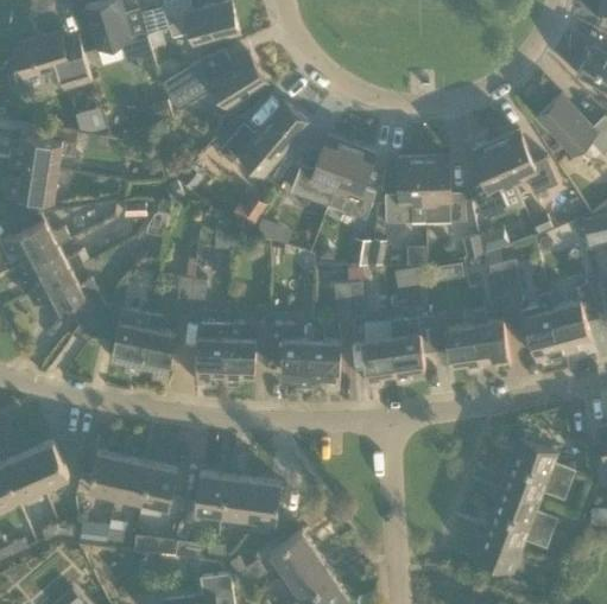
[(156,67),(150,46),(145,31),(130,36),(119,0),(111,0),(84,8),(96,49),(120,42),(126,62),(136,59),(140,71),(156,67)]
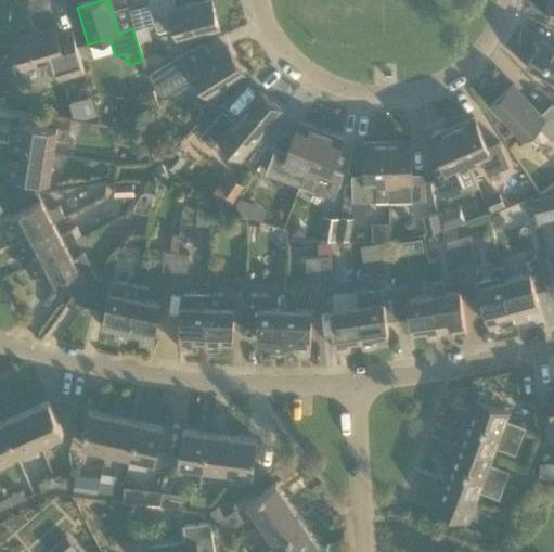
[(172,29),(176,42),(218,30),(210,1),(175,11),(171,0),(156,0),(147,2),(156,34),(172,29)]
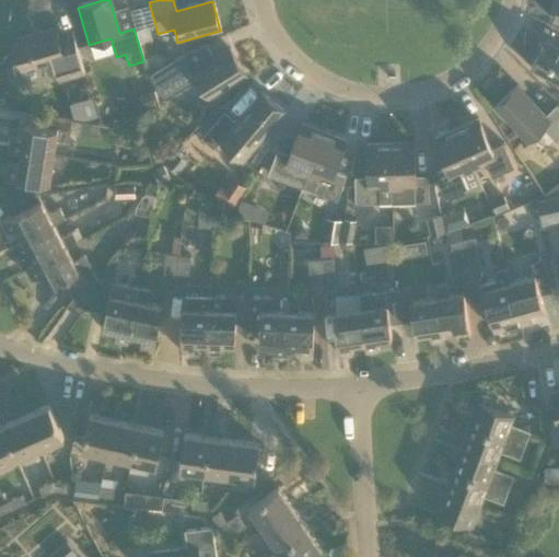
[(84,74),(72,35),(57,39),(55,30),(13,43),(20,64),(13,66),(18,81),(23,84),(42,78),(38,67),(53,62),(58,82),(84,74)]
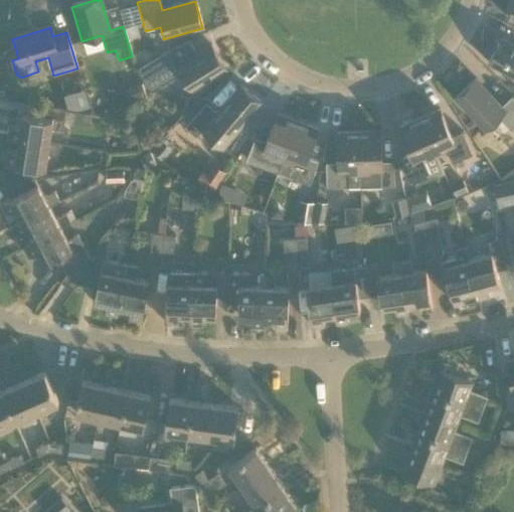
[(513,46),(501,39),(487,64),(513,78),(513,46)]
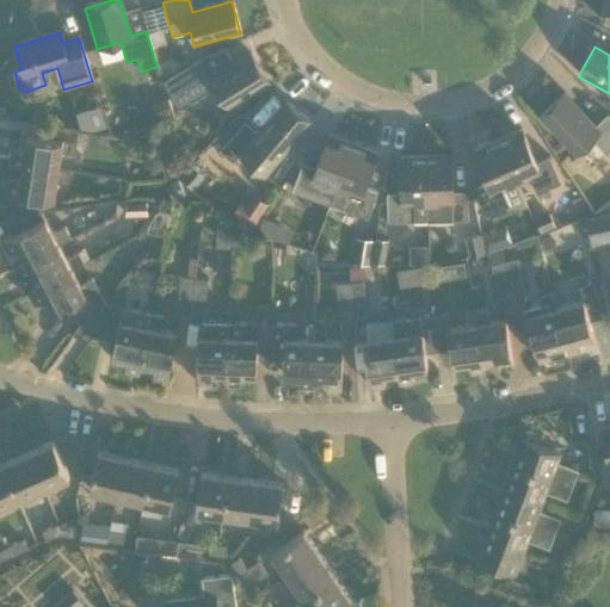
[(210,81),(227,109),(267,84),(251,56),(214,78),(210,81)]
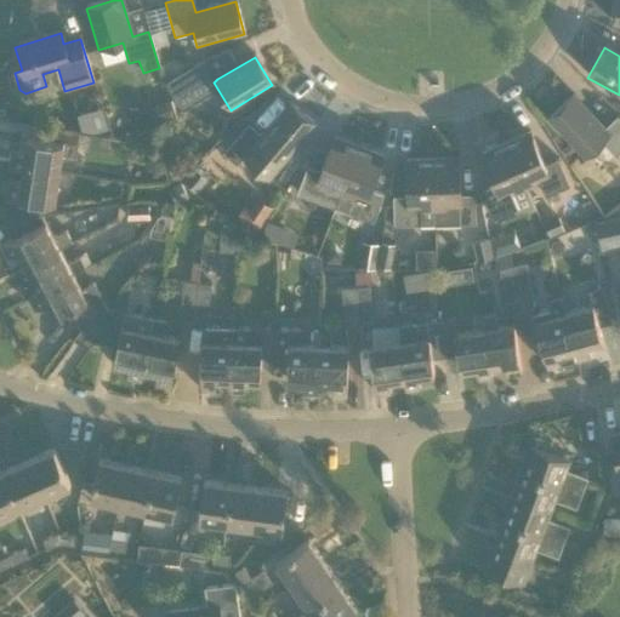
[(214,83),(217,79),(206,61),(165,85),(175,101),(175,100),(177,104),(214,83)]
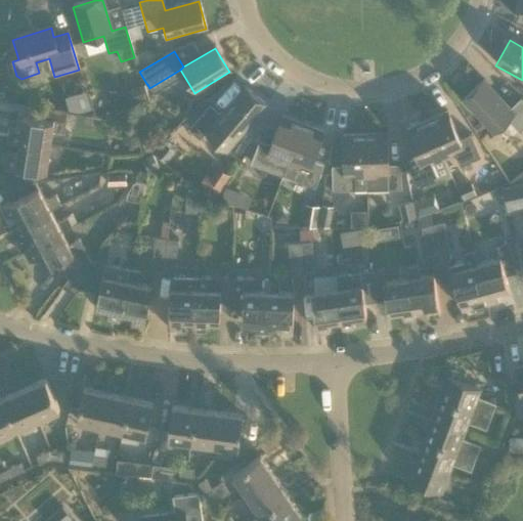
[(483,82),(462,101),(493,134),(507,121),(519,134),(522,130),(522,102),(520,100),(510,110),(483,82)]
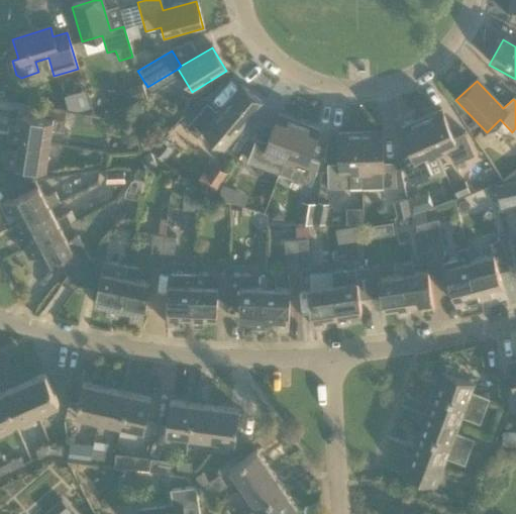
[(197,138),(201,133),(222,151),(262,105),(240,86),(217,114),(206,104),(186,129),(197,138)]
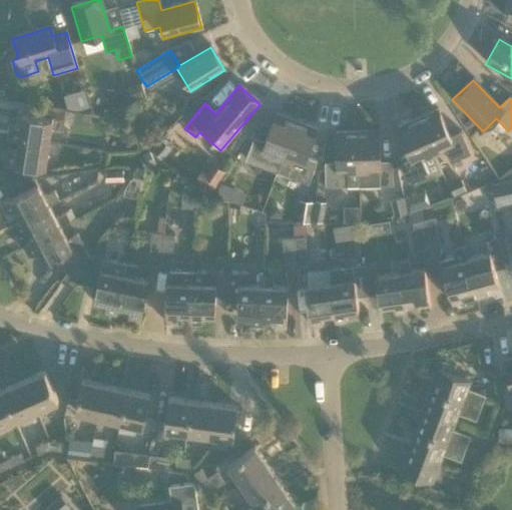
[(128,89),(131,101),(142,97),(138,86),(128,89)]
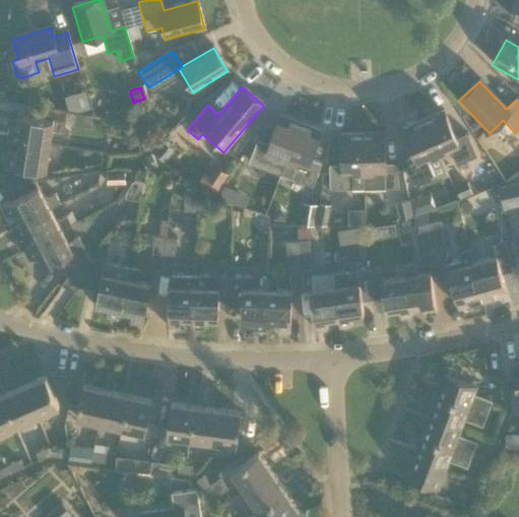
[(8,140),(18,142),(18,141),(49,146),(51,132),(63,134),(66,112),(36,107),(35,119),(22,117),(20,130),(10,129),(8,140)]
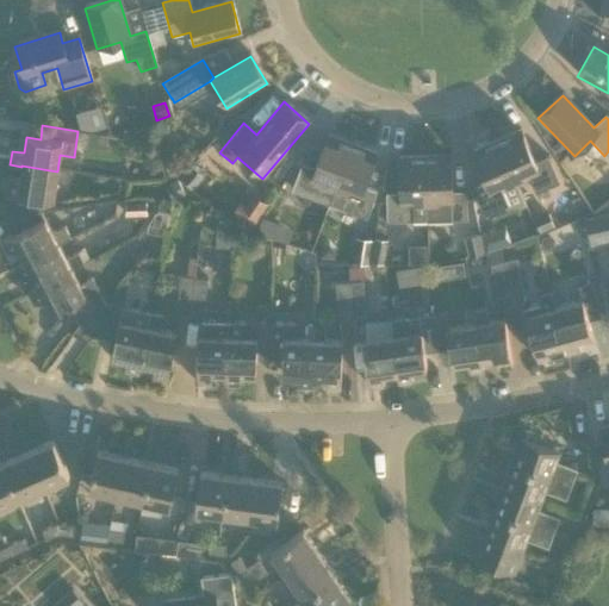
[(520,131),(497,142),(515,185),(528,180),(535,195),(559,185),(547,158),(534,164),(520,131)]
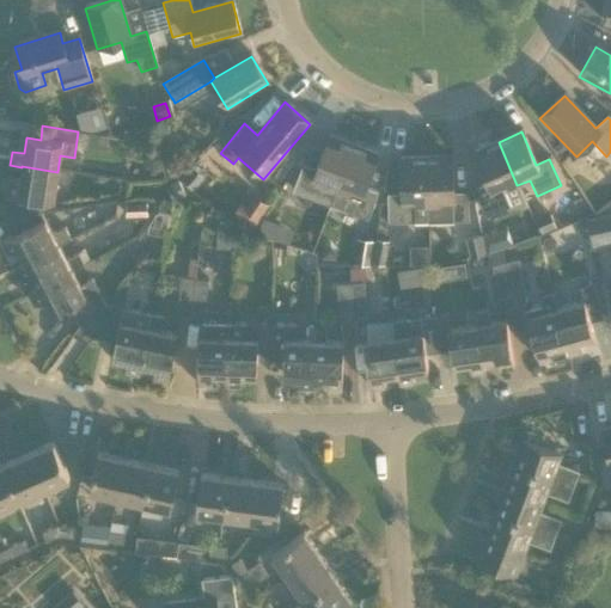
[(303,165),(292,192),(317,202),(330,207),(336,190),(353,146),(329,137),(316,171),(303,165)]
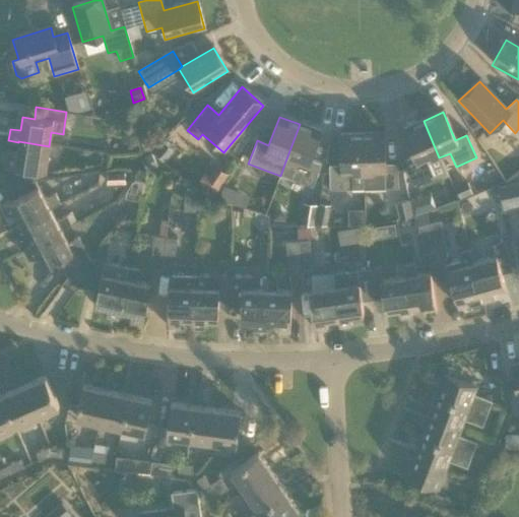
[(448,177),(439,157),(424,121),(403,130),(415,157),(404,163),(414,185),(435,176),(435,177),(442,180),(448,177)]
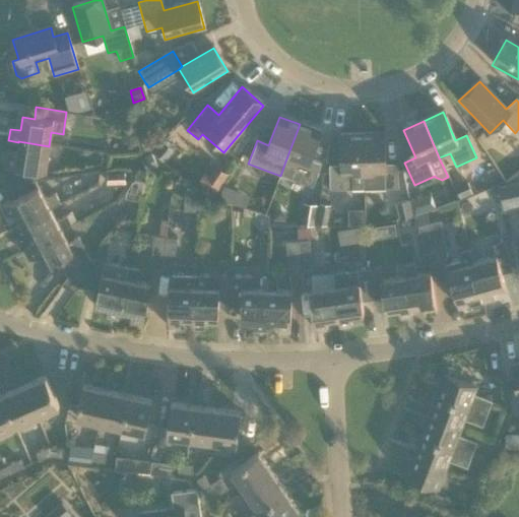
[(285,162),(280,176),(290,180),(312,188),(321,165),(309,160),(320,132),(300,124),(285,162)]
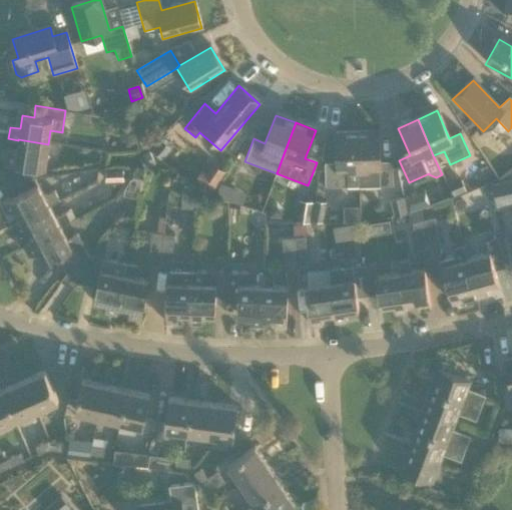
[(379,132),(357,133),(358,172),(359,187),(370,186),(392,186),(392,162),(380,162),(379,132)]
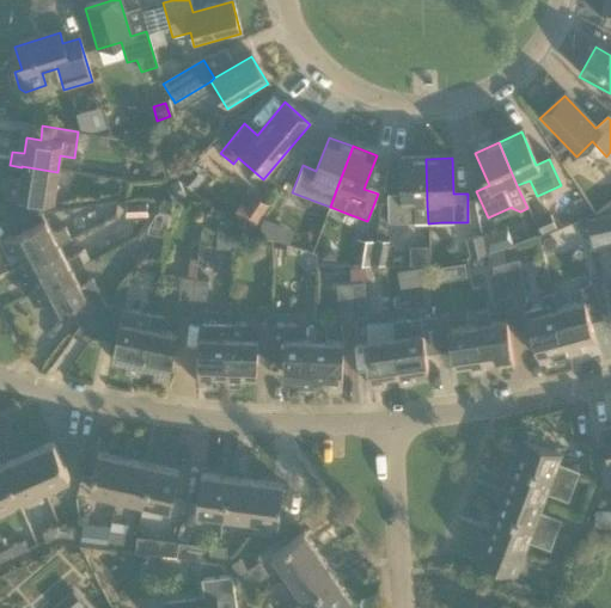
[(401,196),(386,196),(388,225),(414,223),(428,223),(427,206),(426,159),(401,160),(401,196)]
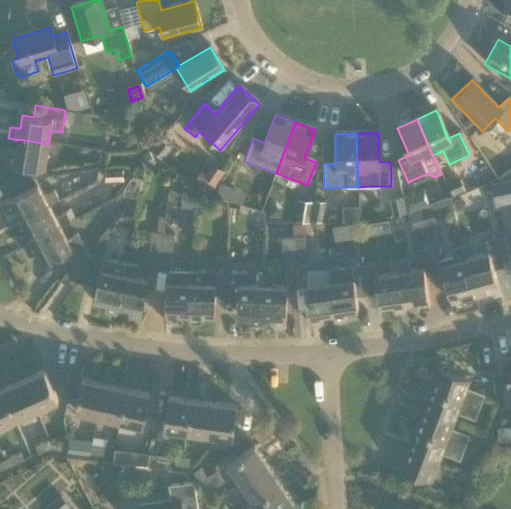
[(18,139),(18,140),(16,152),(6,150),(2,173),(3,178),(33,173),(34,166),(44,168),(47,154),(55,155),(57,145),(48,144),(18,139)]
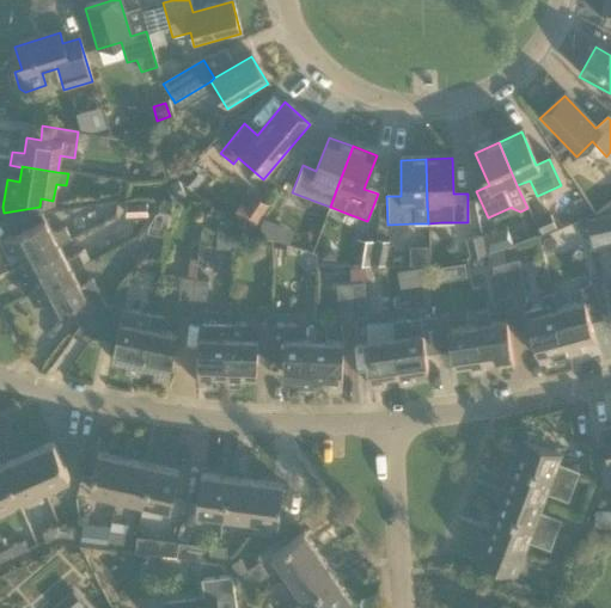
[(203,179),(191,169),(181,180),(193,192),(203,179)]
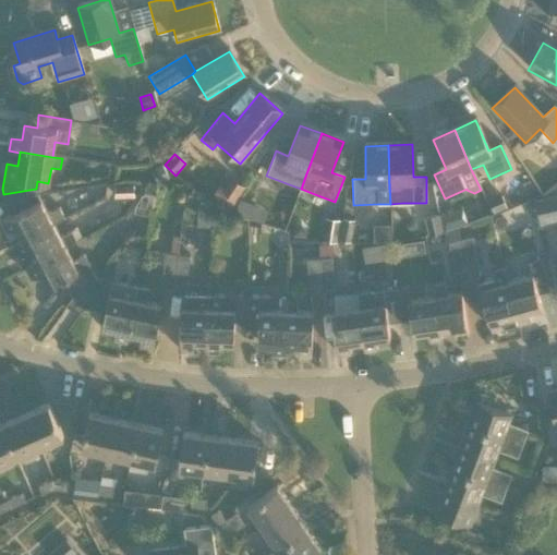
[(158,185),(169,179),(161,167),(152,173),(158,185)]
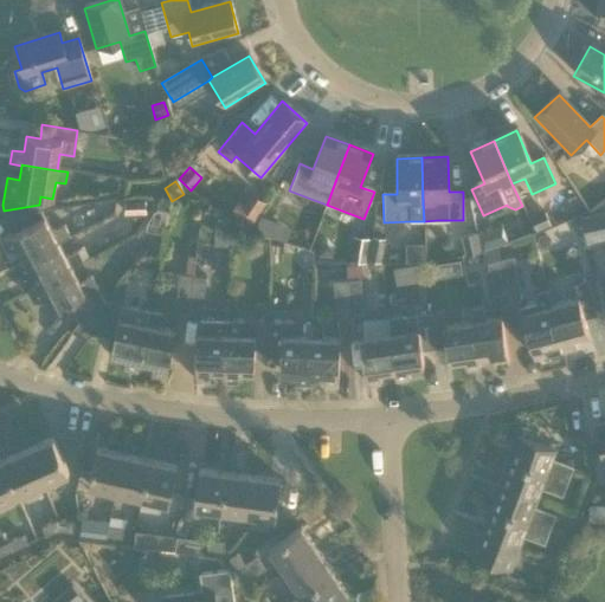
[(251,192),(232,215),(248,228),(266,204),(251,192)]
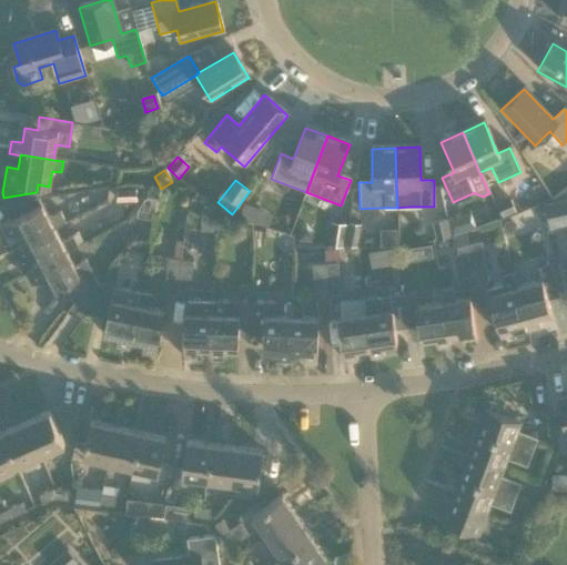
[(117,203),(135,203),(135,191),(115,191),(117,203)]
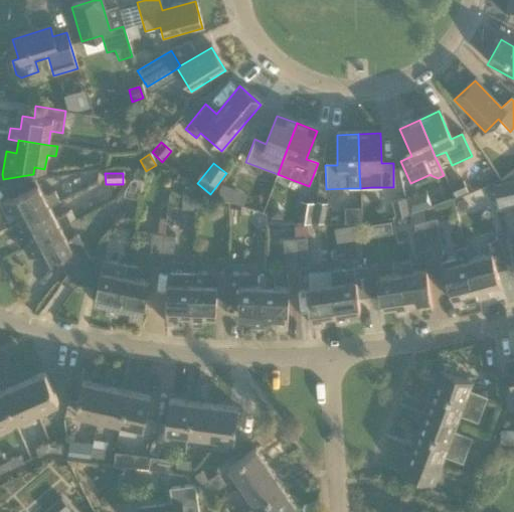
[(143,184),(144,175),(134,173),(132,182),(143,184)]
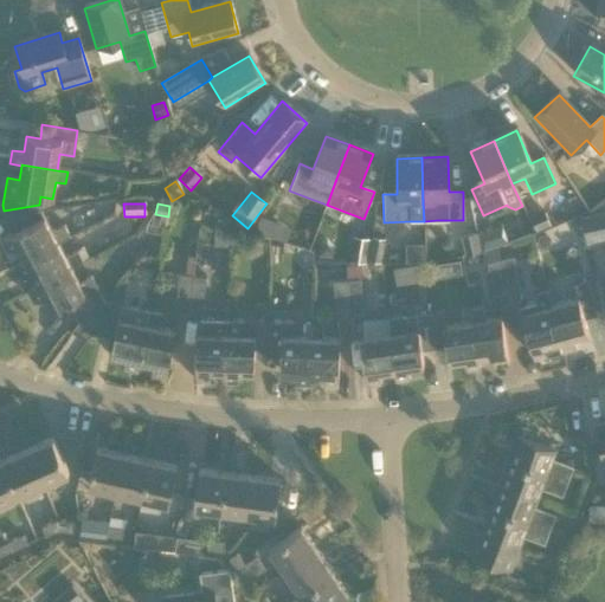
[(6,225),(12,235),(1,241),(7,253),(19,248),(25,261),(26,261),(57,245),(70,238),(64,226),(51,233),(40,212),(5,218),(6,225)]
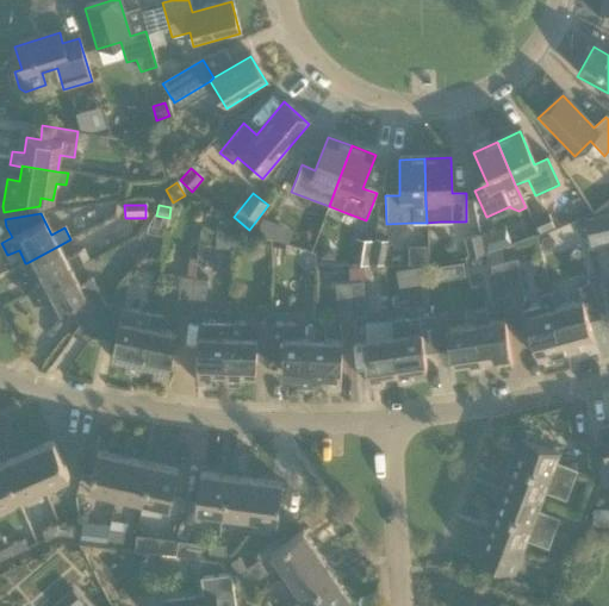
[(540,235),(553,229),(547,213),(533,219),(540,235)]
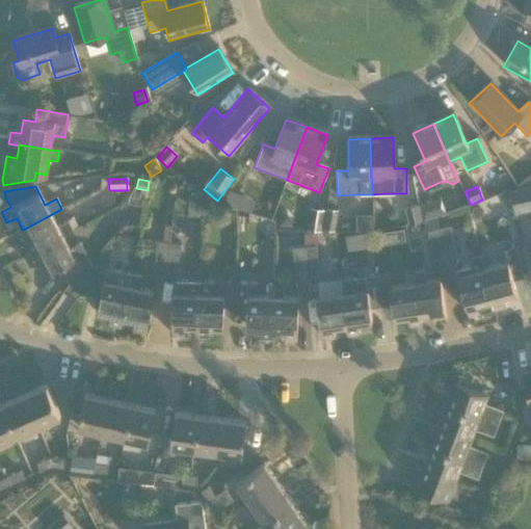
[(530,188),(530,187),(508,192),(511,207),(530,202),(530,188)]
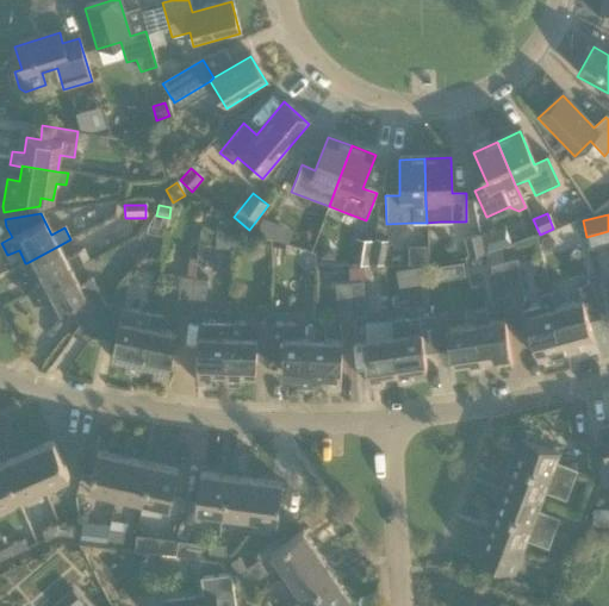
[(259,233),(273,238),(278,225),(265,220),(259,233)]
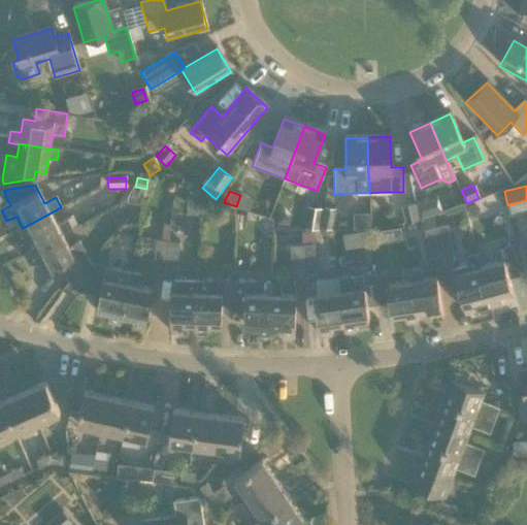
[(421,220),(441,214),(436,197),(416,204),(421,220)]
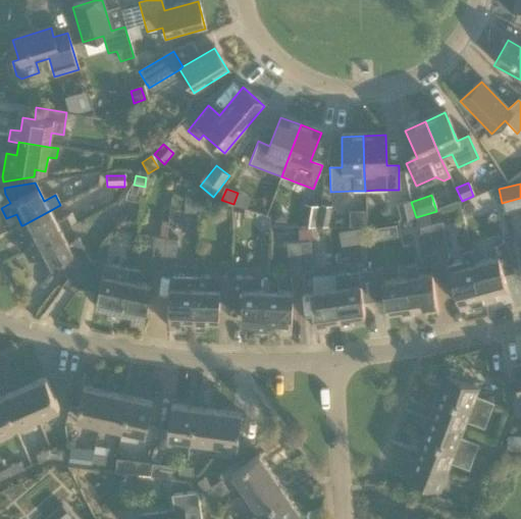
[(400,221),(413,218),(409,202),(396,205),(400,221)]
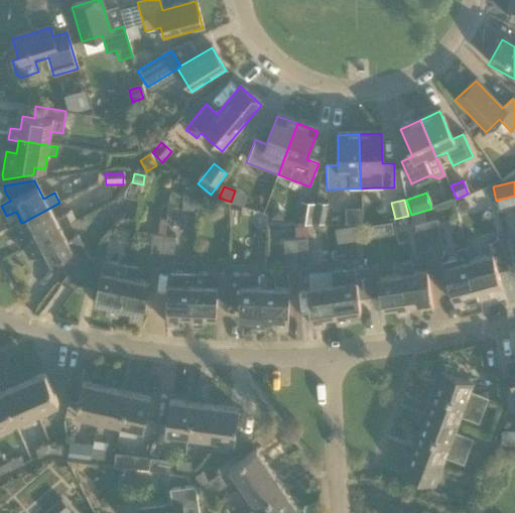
[(325,226),(328,205),(316,203),(312,224),(325,226)]
